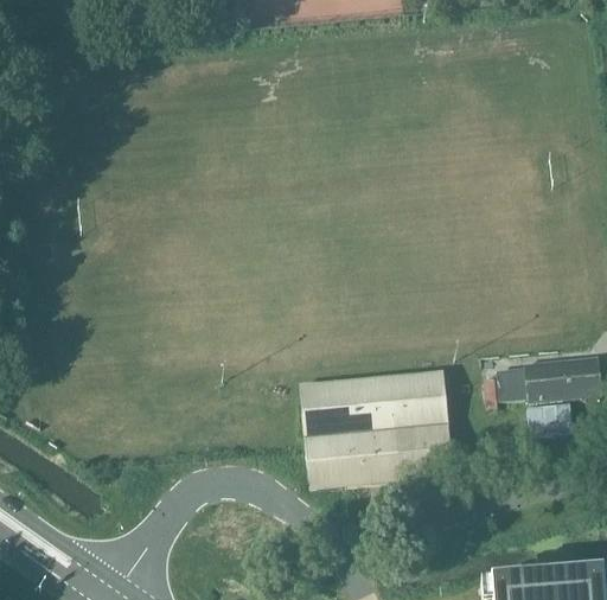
[(598,356),(557,361),(523,364),(528,402),(602,394),(598,356)]
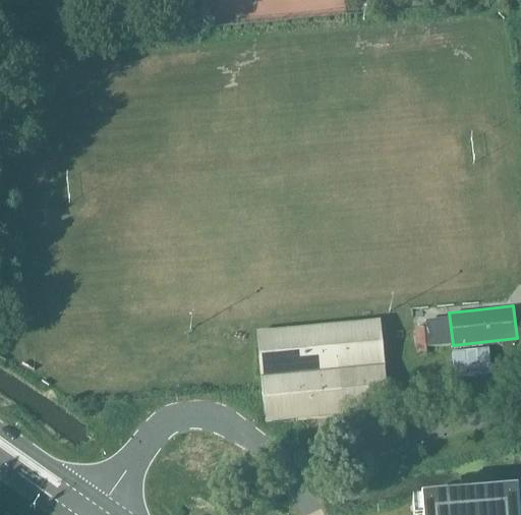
[(418,312),(419,336),(429,336),(427,311),(418,312)]
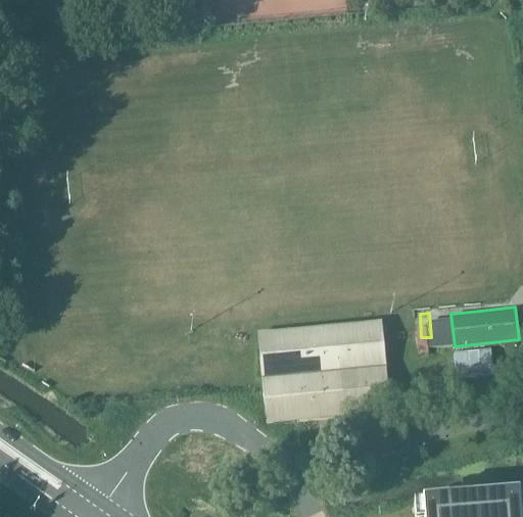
[(390,409),(382,319),(257,330),(266,420),(390,409)]
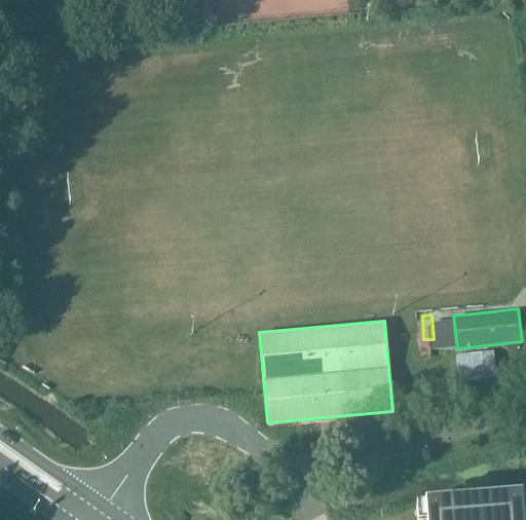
[(494,348),(457,353),(458,362),(459,375),(496,371),(494,353),(494,348)]
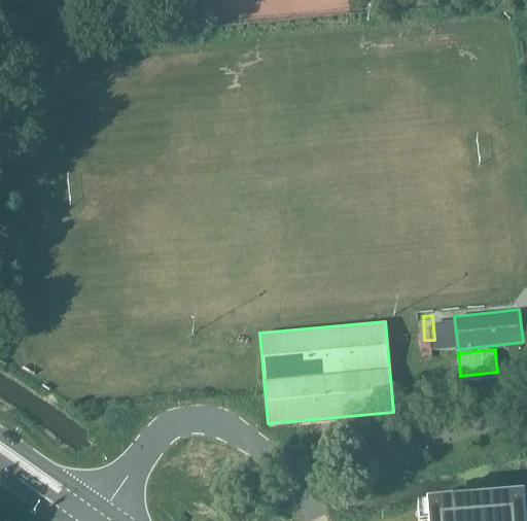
[(524,520),(523,508),(516,508),(516,499),(522,498),(522,496),(475,499),(426,504),(427,520),(524,520)]
